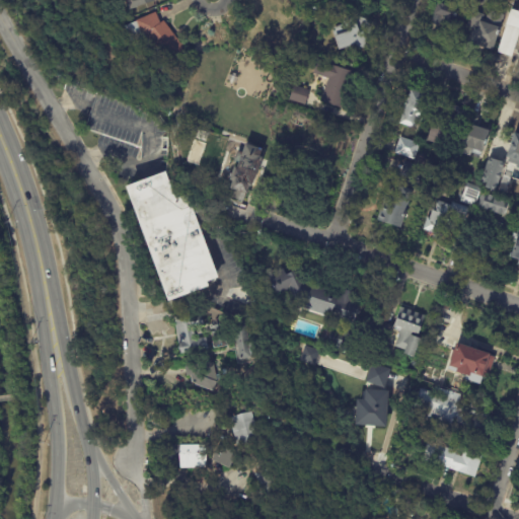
[(160,0),(130,9),(126,0),(160,0)]
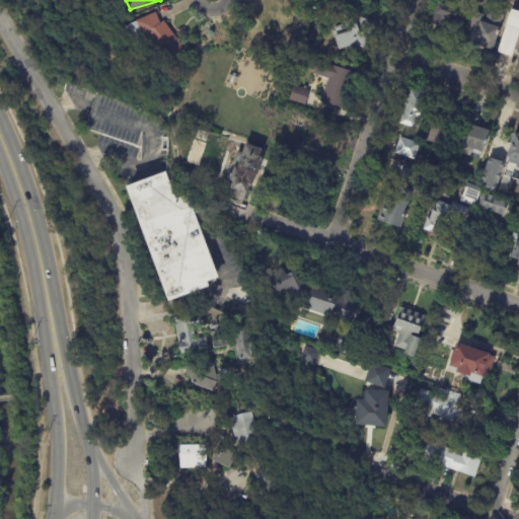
[(438,2),(467,12),(459,34),(441,28),(441,27),(432,23),(435,14),(433,14),(437,2),(438,2)]
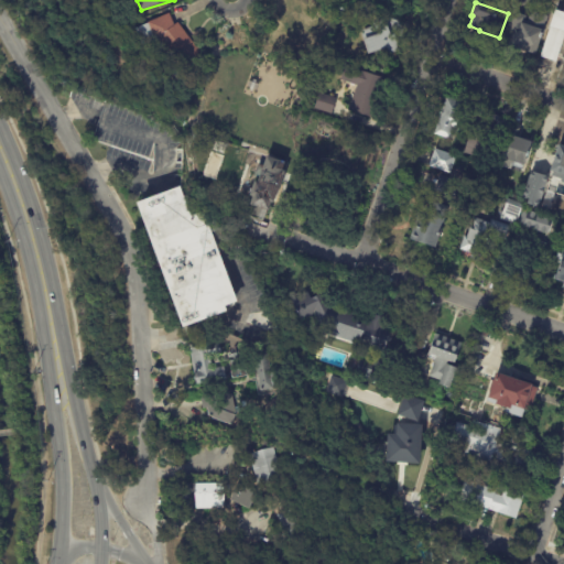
[(563,3),(562,12),(553,10),(540,57),(555,62),(563,32),(563,31),(563,3)]
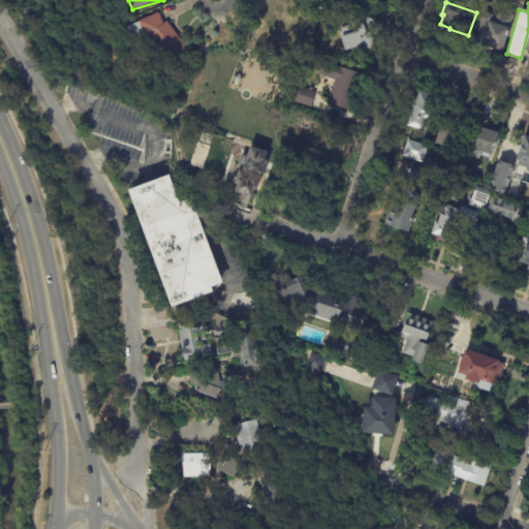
[(476,29),(483,10),(495,14),(493,21),(511,28),(504,51),(477,42),(480,31),(476,29)]
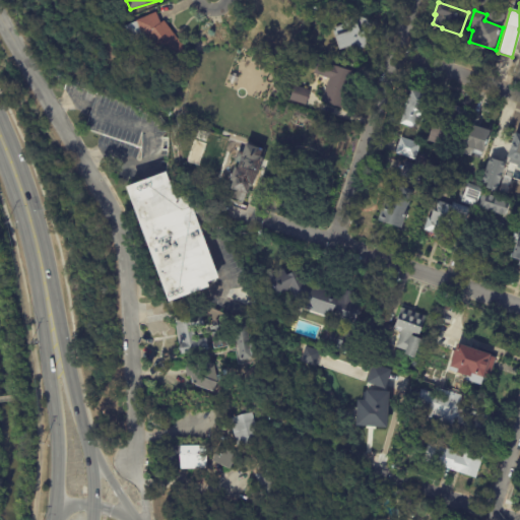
[(157,14),(161,24),(165,21),(187,52),(171,65),(161,53),(154,59),(146,48),(147,41),(144,37),(132,43),(126,28),(137,22),(156,13),(157,14)]
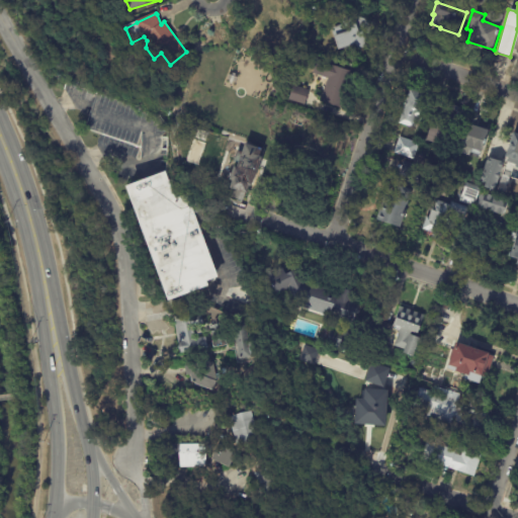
[(375,25),(371,34),(364,32),(368,46),(358,50),(356,44),(340,50),(333,28),(344,24),(343,20),(356,15),(375,23),(375,25)]
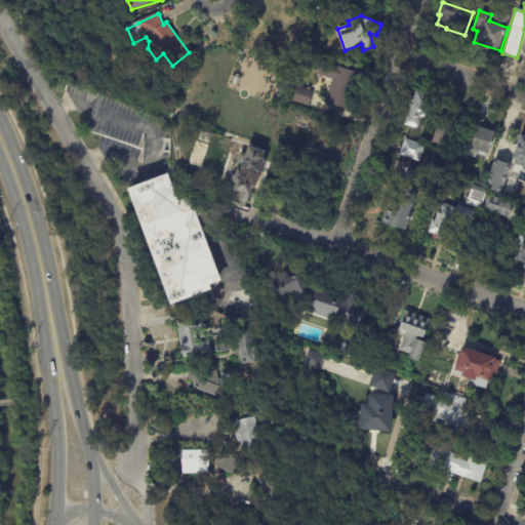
[(346,110),(325,104),(333,80),(318,75),(322,62),(357,74),(346,110)]
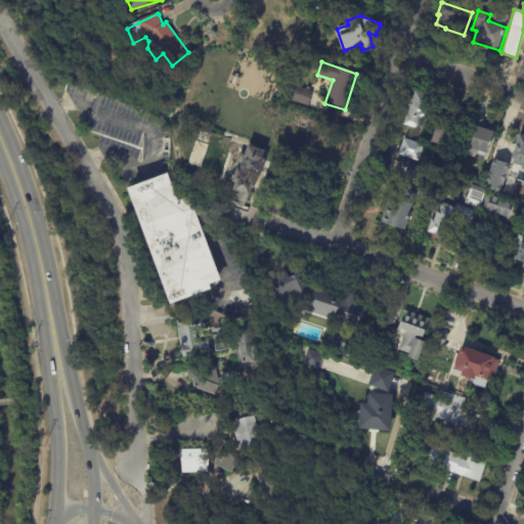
[(307,89),(313,91),(309,104),(294,100),(298,86),(307,89)]
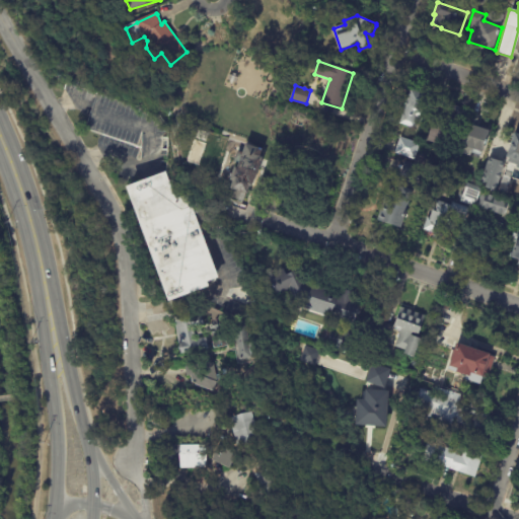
[(416,90),(432,96),(425,120),(419,119),(416,128),(401,123),(413,89),(416,90)]
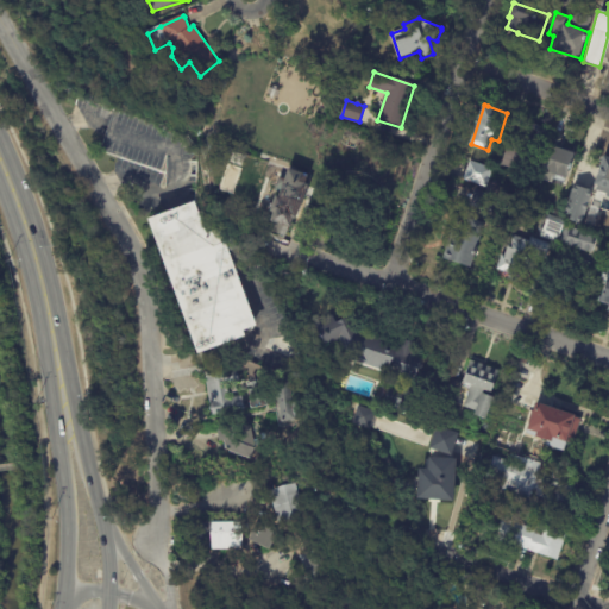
[(544,127),(531,173),(503,165),(515,127),(516,127),(519,120),(544,127)]
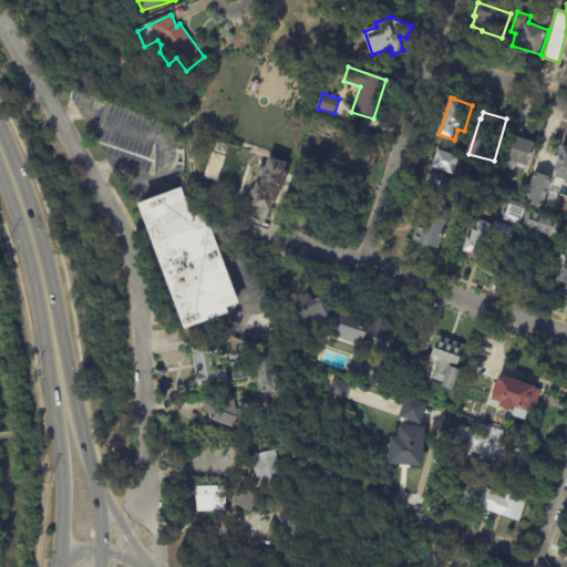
[(518,124),(524,126),(521,136),(537,142),(528,169),(516,166),(517,162),(505,157),(516,124),(518,124)]
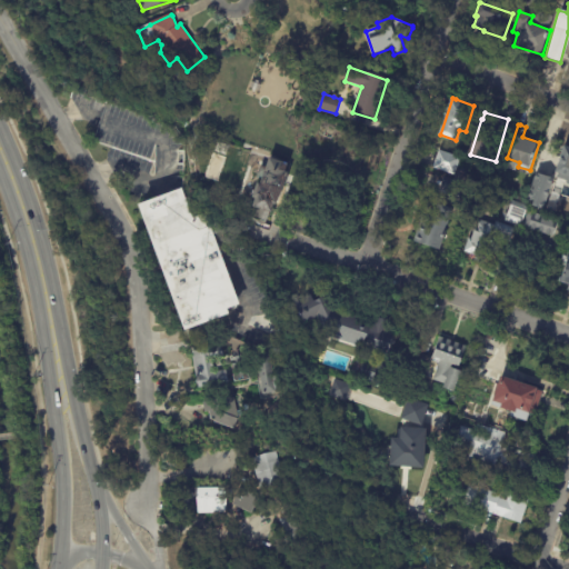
[(568,183),(567,183),(567,181),(558,178),(559,173),(556,172),(565,147),(568,148),(568,183)]
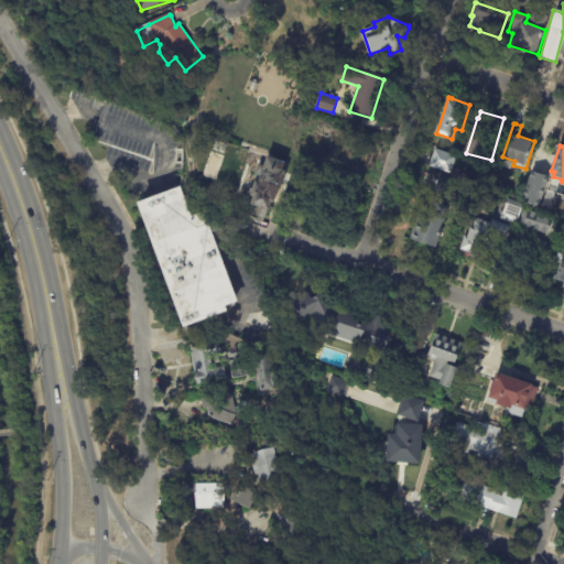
[(431,165),(436,149),(458,156),(452,174),(431,166),(431,165)]
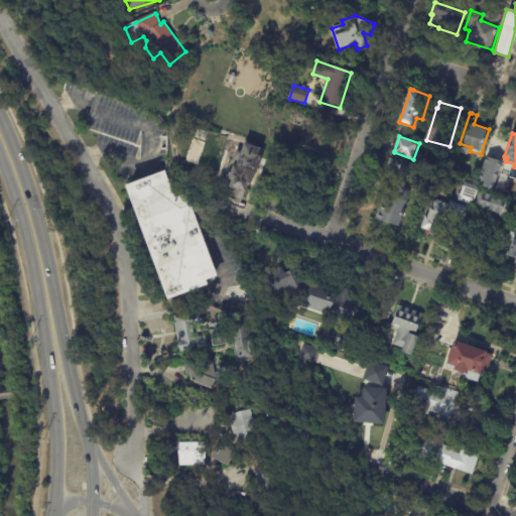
[(334,152),(337,141),(345,143),(342,155),(334,152)]
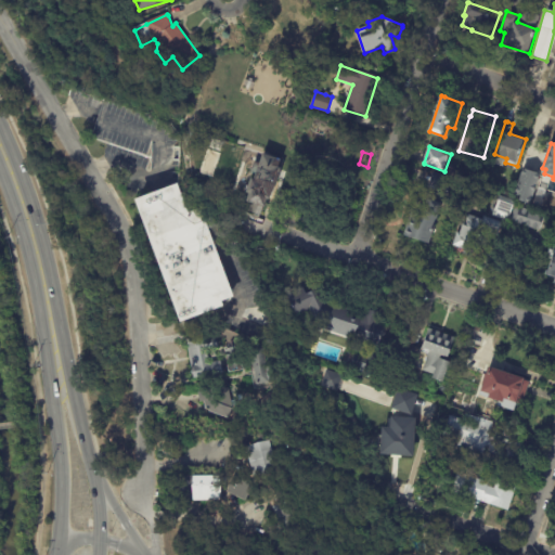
[(281,170),(271,201),(268,199),(266,208),(262,207),(259,217),(245,213),(249,202),(248,202),(250,194),(247,193),(253,179),(255,180),(265,154),(282,159),(279,168),(282,169),(281,170)]
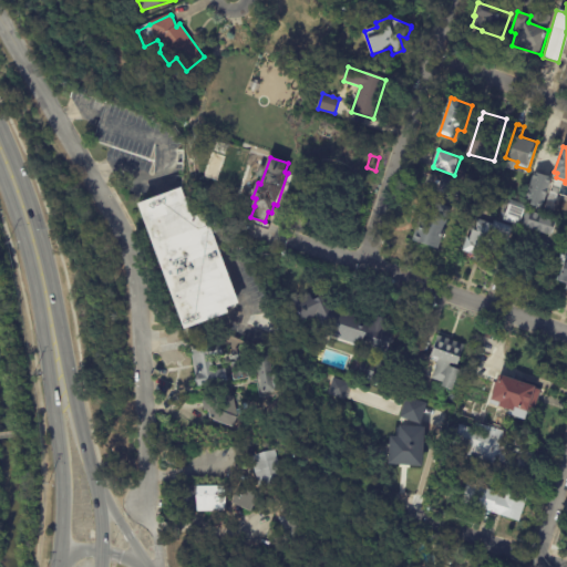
[(440,192),(444,177),(454,181),(457,168),(467,172),(461,197),(440,192)]
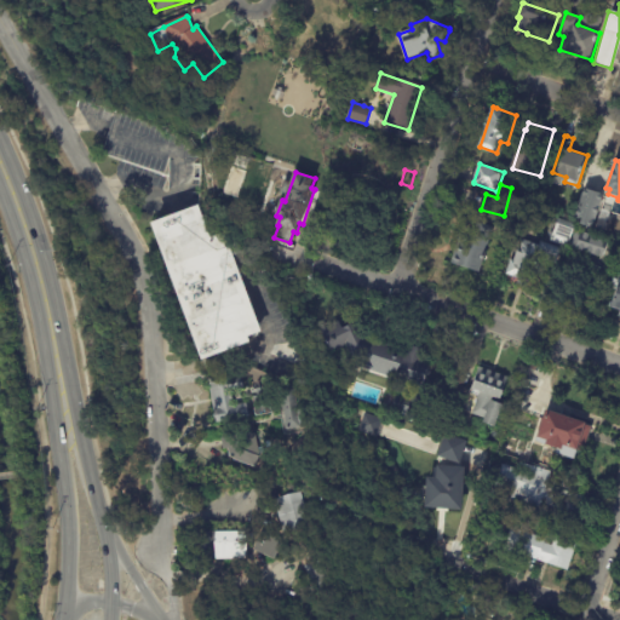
[(604,197),(602,204),(608,205),(603,222),(597,219),(595,228),(575,222),(586,189),(604,195),(604,197)]
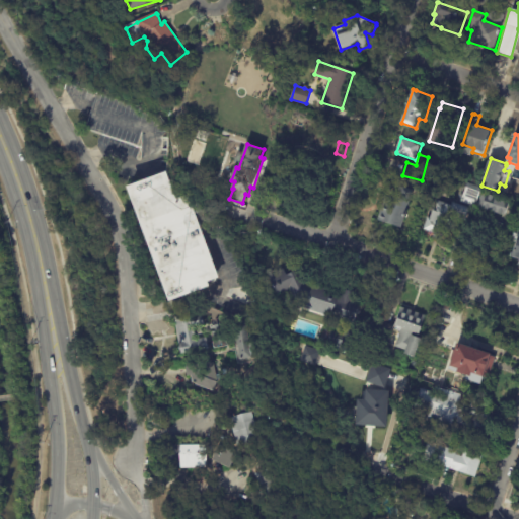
[(199,224),(219,279),(208,283),(210,287),(170,302),(127,187),(166,172),(176,199),(188,195),(193,206),(199,203),(203,212),(196,215),(199,224)]
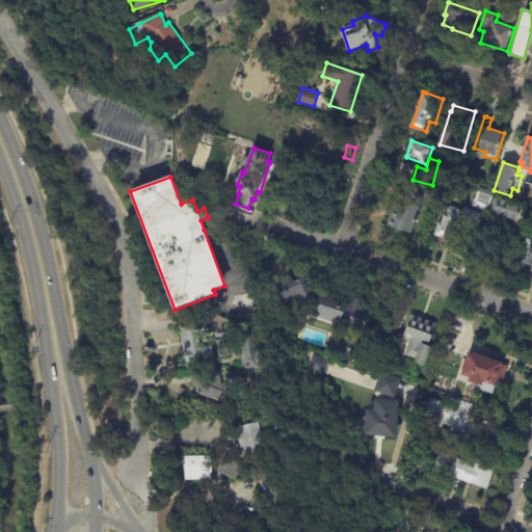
[(487,213),(473,208),(480,187),(495,193),(487,213)]
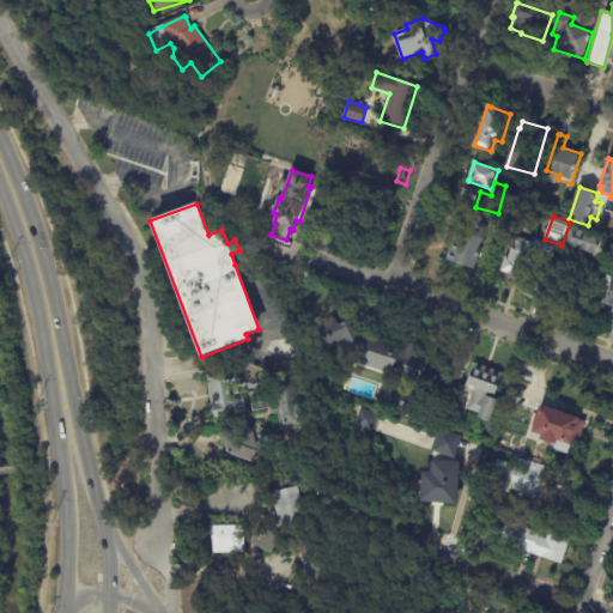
[(474,269),(447,261),(456,229),(468,232),(472,222),(487,226),(474,269)]
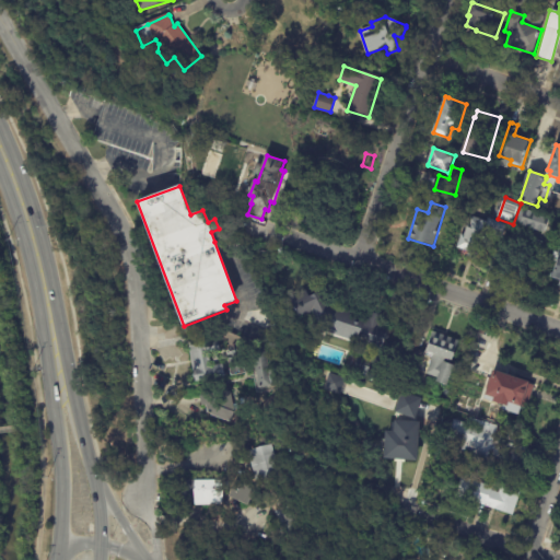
[(545,233),(515,223),(521,208),(536,212),(536,211),(550,216),(545,233)]
